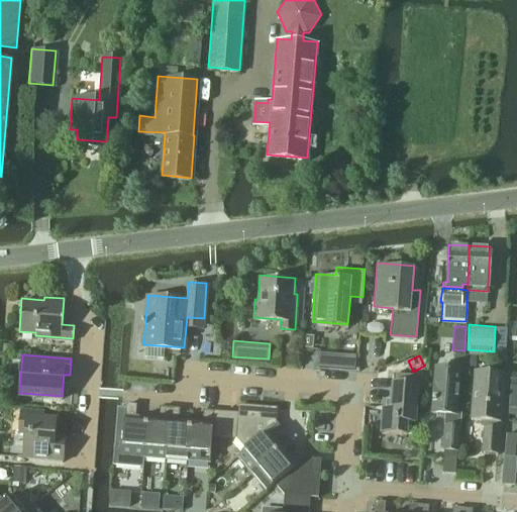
[(446,411),(443,447),(441,470),(454,471),(456,448),(457,448),(460,411),(456,411),(459,368),(435,366),(432,410),(446,411)]
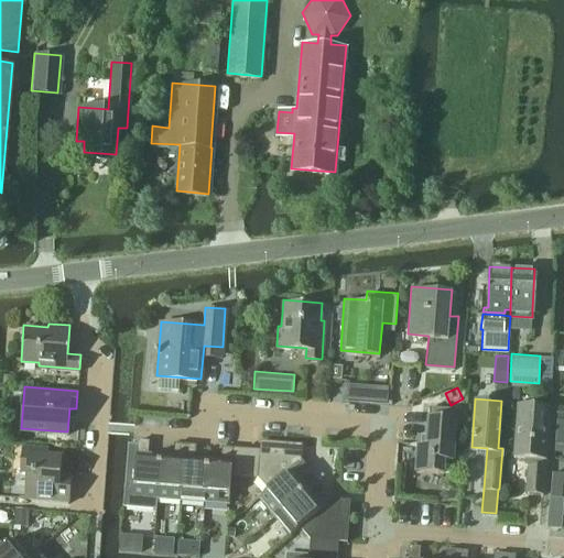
[(518,402),(513,455),(529,456),(527,491),(543,492),(550,404),(518,402)]
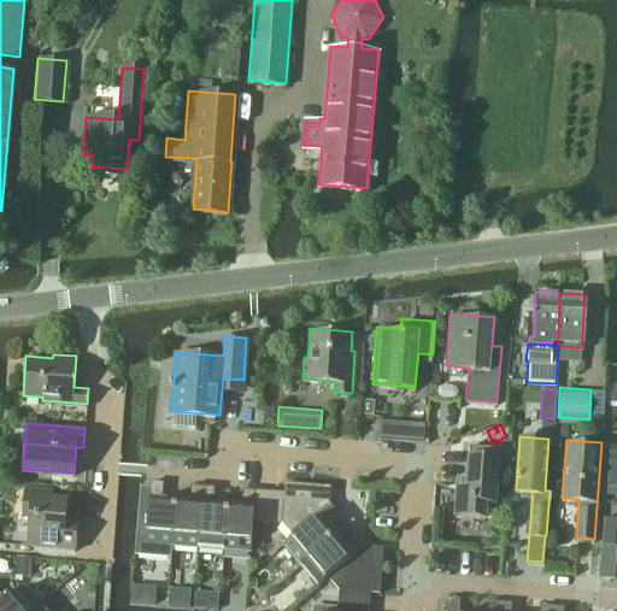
[(457,483),(454,513),(485,515),(486,501),(495,501),(499,457),(493,457),(494,446),(470,444),(469,454),(466,483),(457,483)]
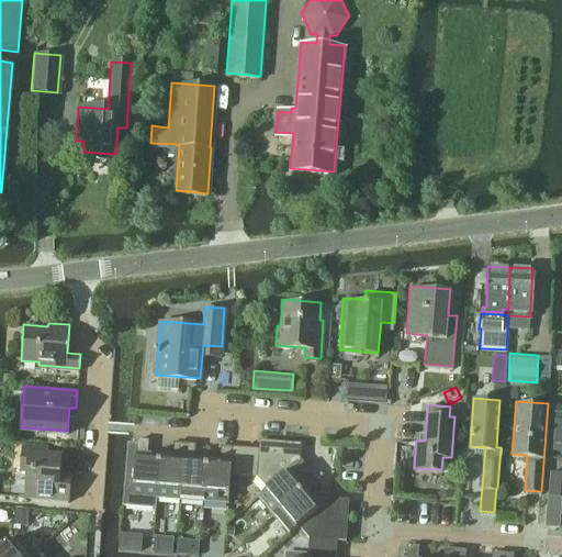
[(561,431),(552,430),(552,441),(561,441),(561,431)]
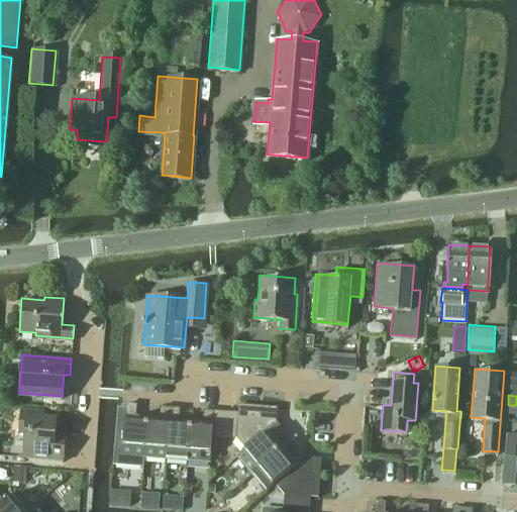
[(116,405),(112,463),(113,463),(143,465),(143,454),(146,419),(135,418),(136,403),(126,402),(125,406),(118,405),(116,405)]
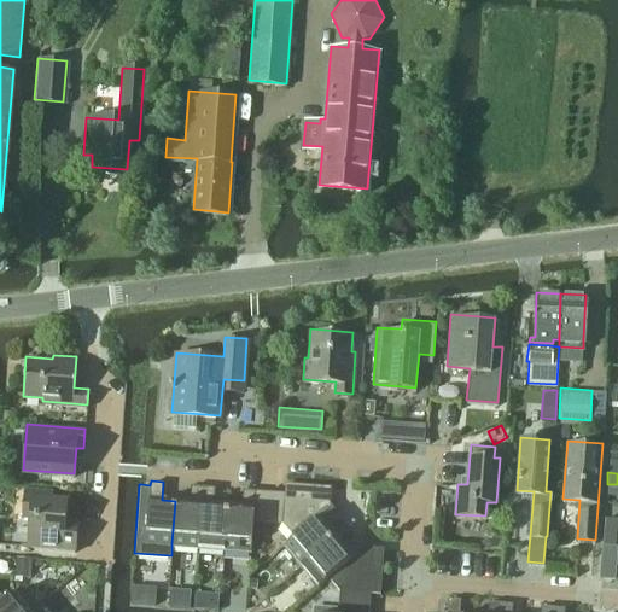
[(270,490),(268,519),(283,520),(293,534),(293,535),(331,503),(330,502),(326,497),(327,484),(285,481),(285,485),(285,490),(270,490)]
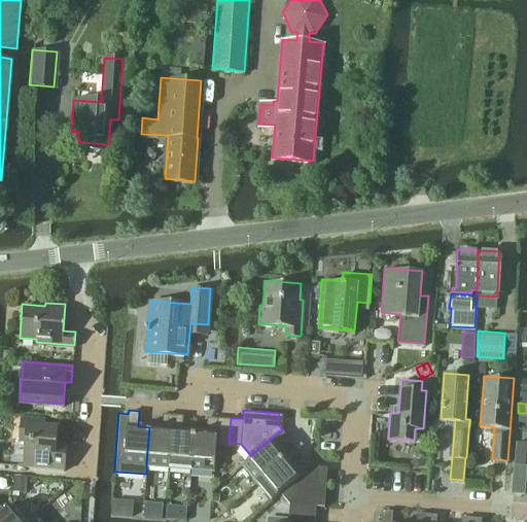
[(149,427),(146,463),(147,463),(169,465),(173,413),(163,412),(162,428),(149,427)]
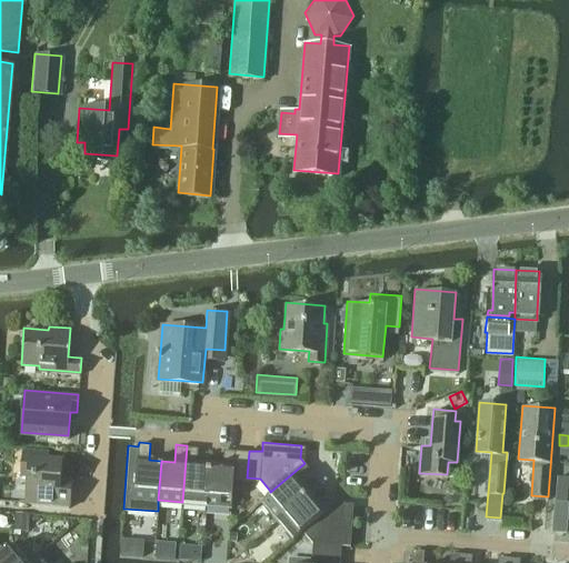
[(187,445),(182,502),(207,504),(209,464),(197,463),(198,446),(187,445)]
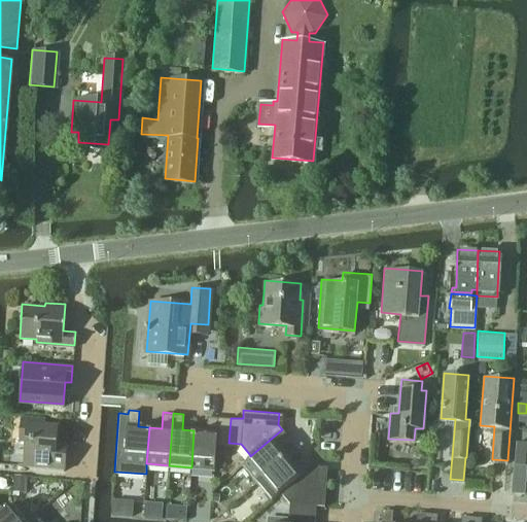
[(26,441),(24,464),(64,467),(66,443),(56,442),(57,424),(43,422),(44,417),(22,415),(20,441),(26,441)]
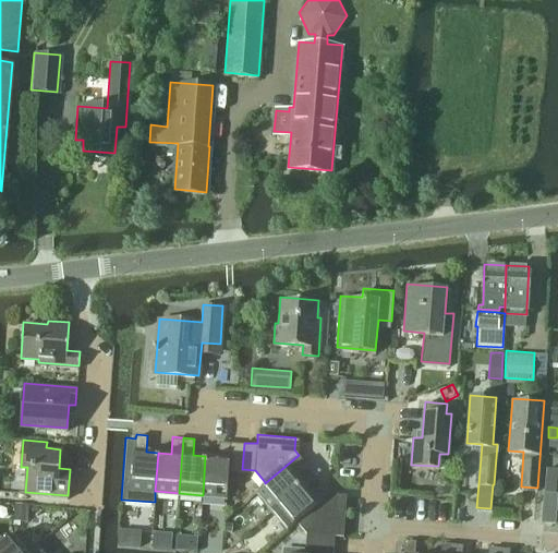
[(205,456),(203,495),(227,496),(229,469),(242,469),(244,443),(219,441),(218,457),(205,456)]
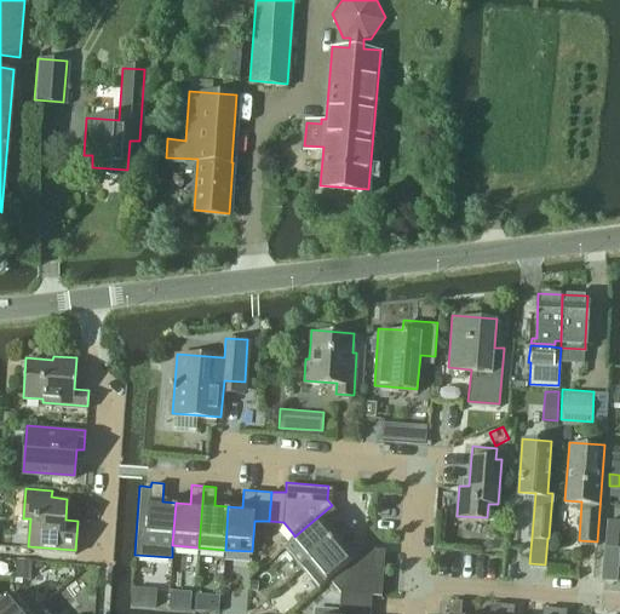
[(294,535),(285,544),(302,564),(336,537),(326,526),(340,514),(332,505),(294,537),(294,535)]
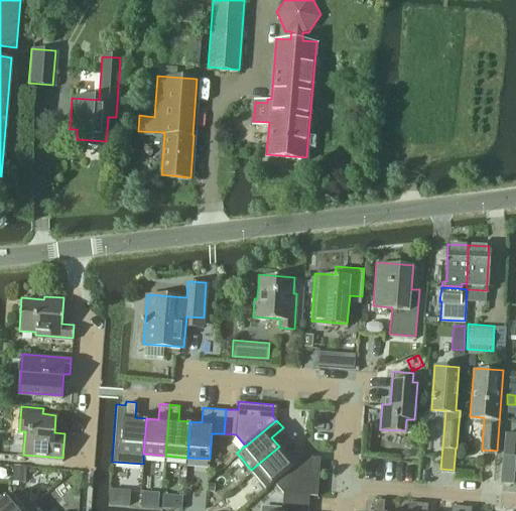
[(504,430),(504,442),(514,442),(515,431),(504,430)]
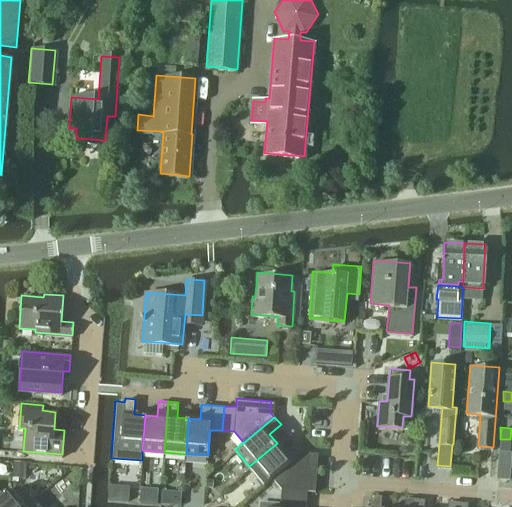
[(500,439),(499,450),(509,451),(510,439),(500,439)]
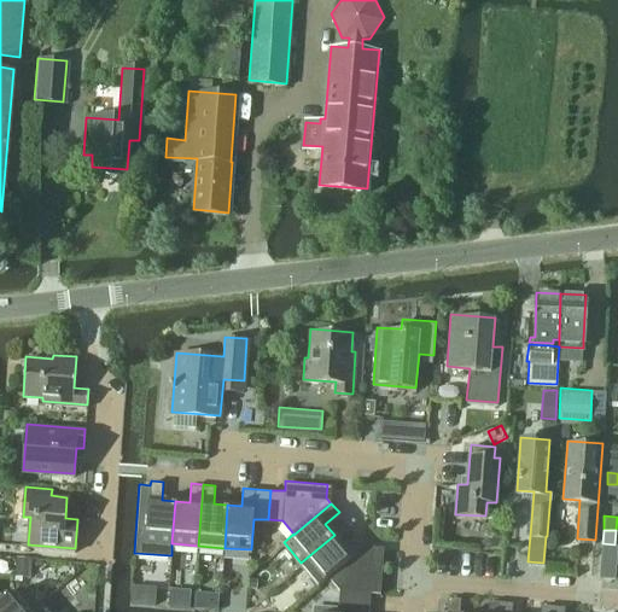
[(334,535),(301,563),(318,583),(328,575),(327,573),(365,543),(357,534),(343,546),(334,535)]
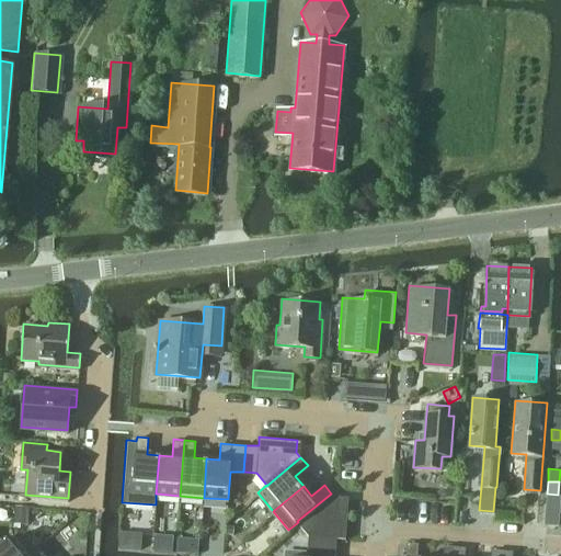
[(331,494),(297,521),(298,522),(309,534),(308,547),(335,549),(336,536),(345,537),(348,499),(347,499),(335,499),(331,494)]
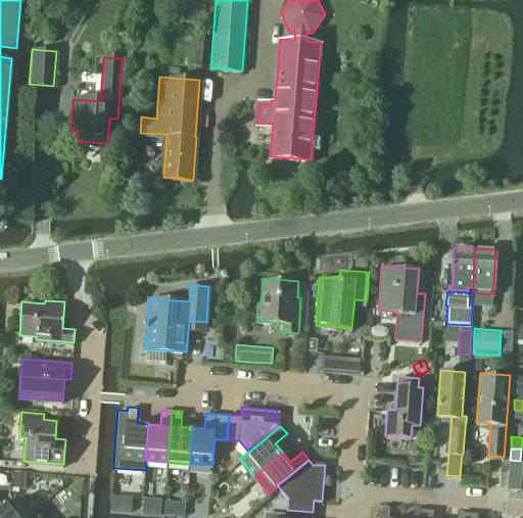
[(4,506),(0,509),(0,517),(22,517),(27,515),(11,499),(3,506),(4,506)]
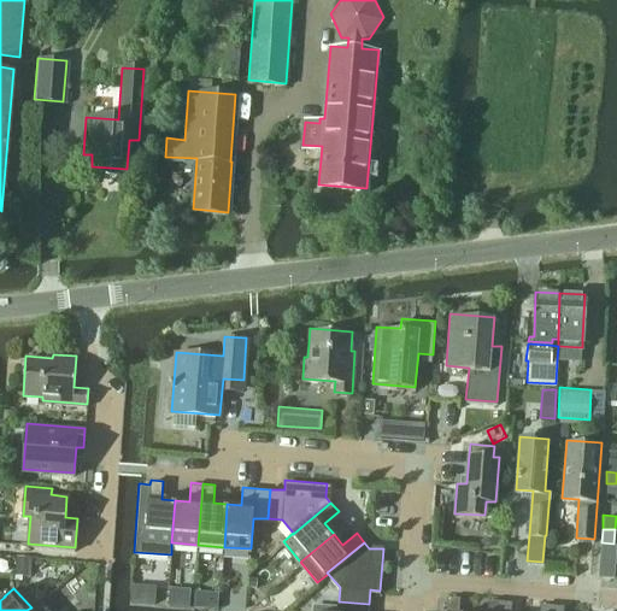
[(446,609),(445,610),(458,610),(459,597),(447,595),(446,609)]
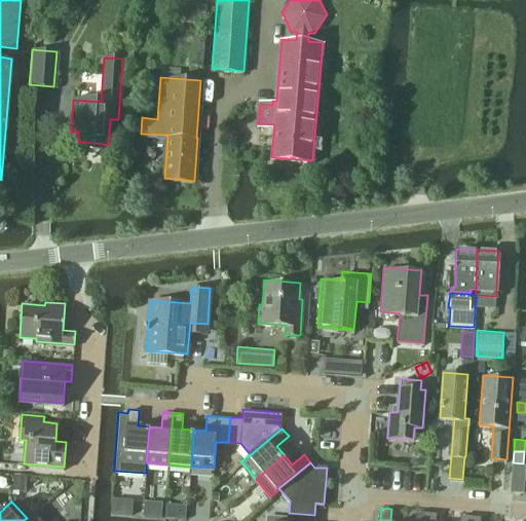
[(424,520),(425,511),(416,511),(414,520),(424,520)]
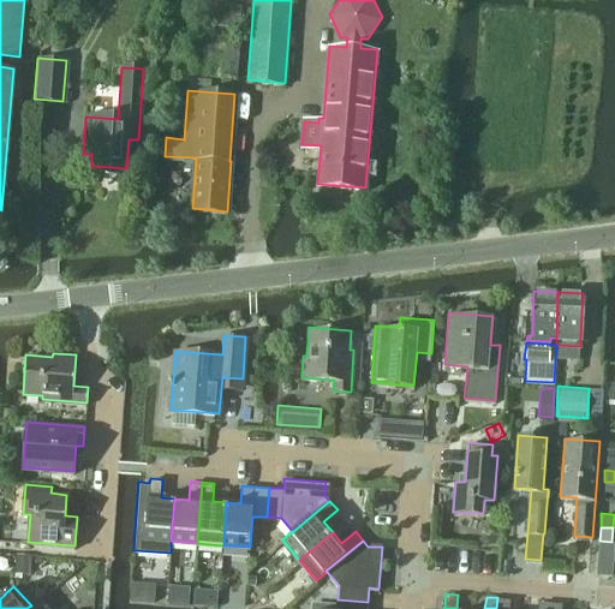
[(497,597),(496,608),(508,608),(509,598),(497,597)]
